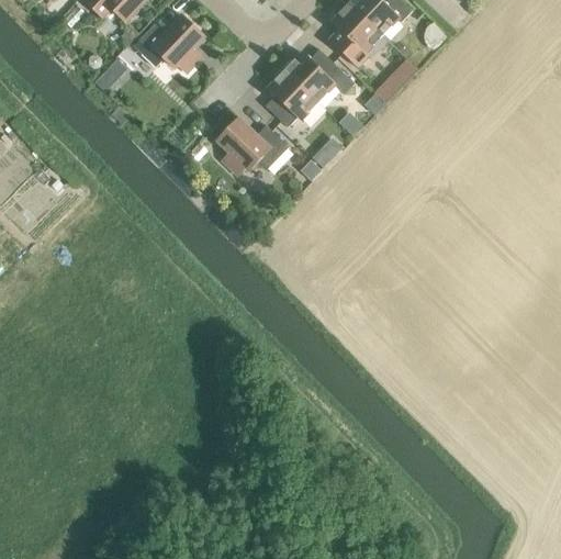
[(85,0),(94,10),(104,19),(113,11),(124,21),(143,0),(85,0)]
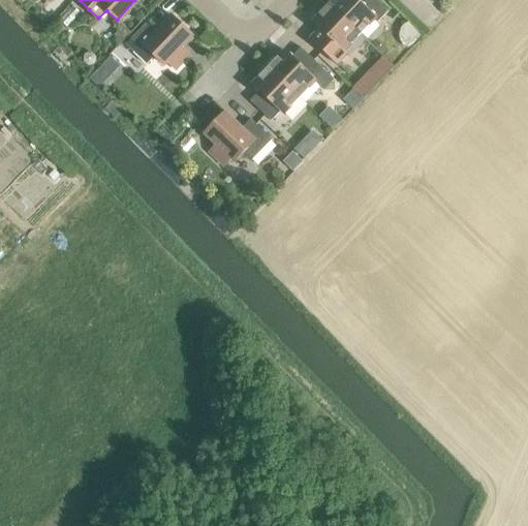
[(359,33),(324,0),(317,8),(317,12),(311,20),(318,27),(309,36),(336,63),(346,53),(344,50),(359,33)]
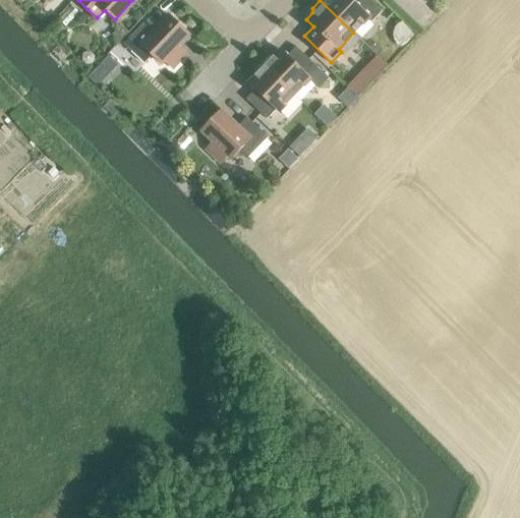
[(320,0),(353,33),(368,17),(371,20),(382,9),(371,0),(320,0)]
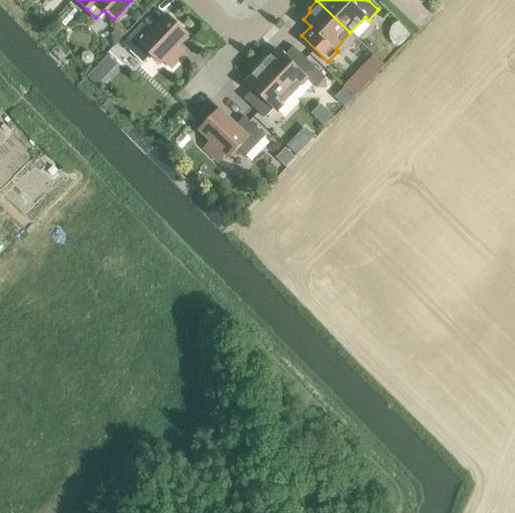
[(175,44),(186,33),(166,13),(150,30),(140,20),(121,41),(142,60),(149,52),(158,61),(162,58),(169,66),(176,57),(176,58),(183,51),(175,44)]
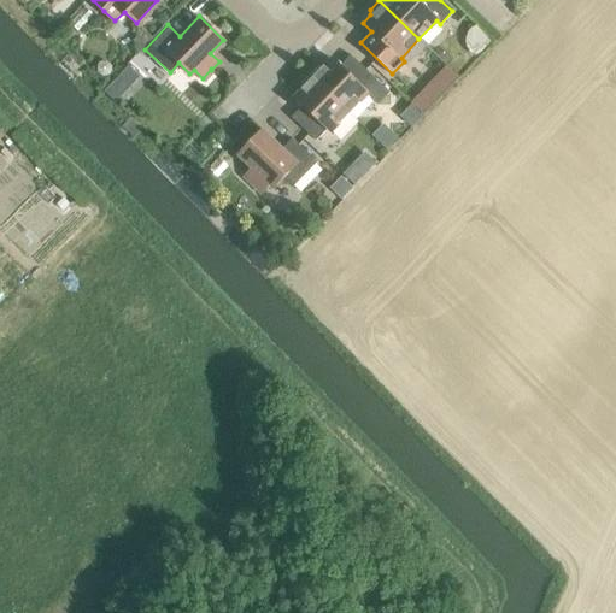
[(145,29),(134,40),(141,47),(151,36),(145,29)]
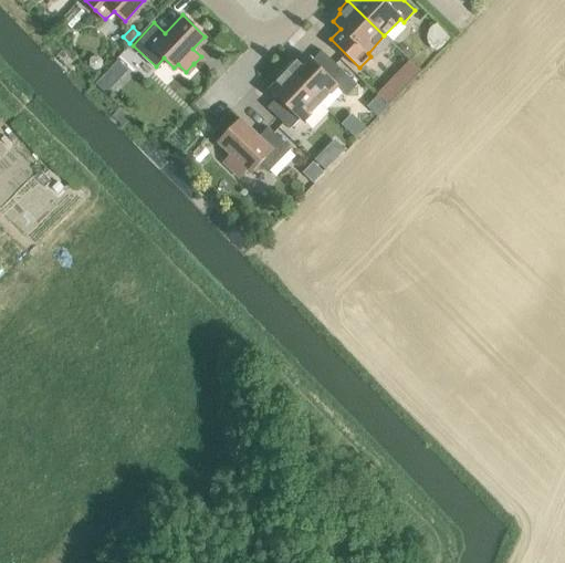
[(291,60),(283,68),(320,103),(336,85),(347,95),(357,85),(321,50),(311,60),(303,52),(295,60),(291,60)]
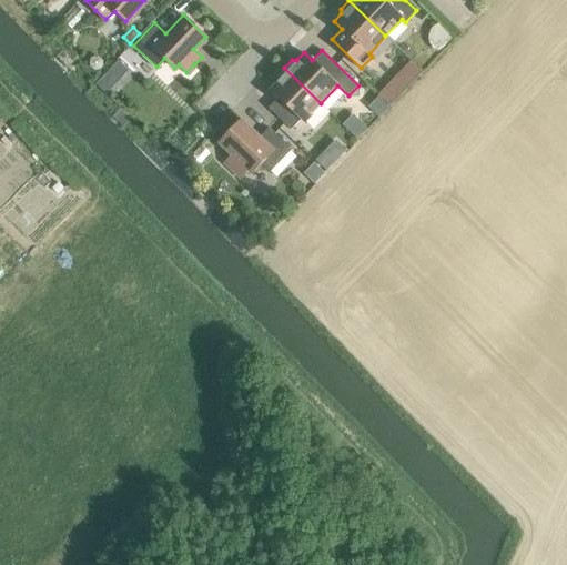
[(108,70),(117,79),(128,67),(119,58),(108,70)]
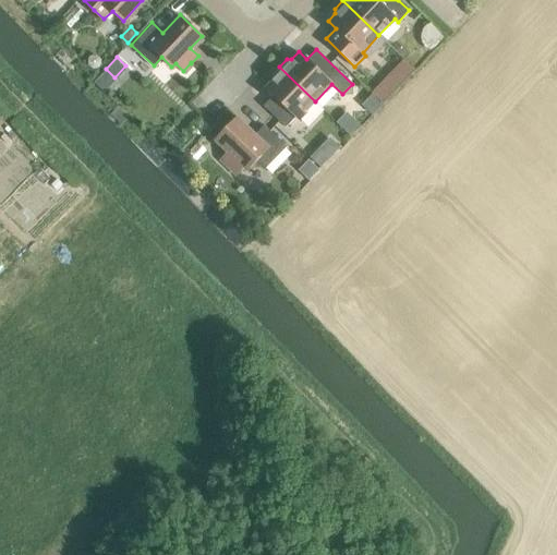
[(315,101),(279,67),(271,74),(271,80),(265,87),(273,95),(263,105),(285,125),(294,116),(298,119),(315,101)]
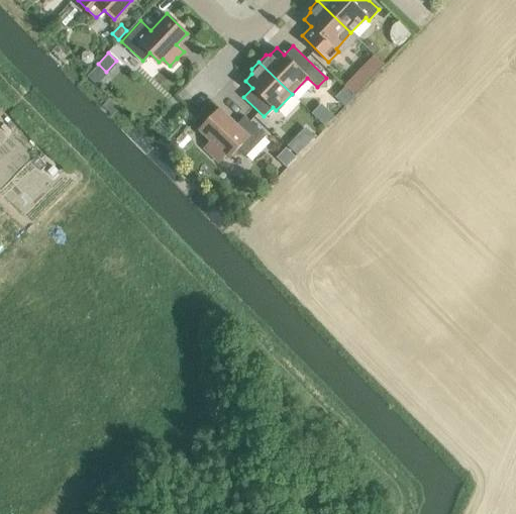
[(218,108),(199,128),(210,139),(203,146),(209,153),(217,161),(224,153),(227,157),(236,147),(244,156),(264,134),(243,115),(234,124),(218,108)]
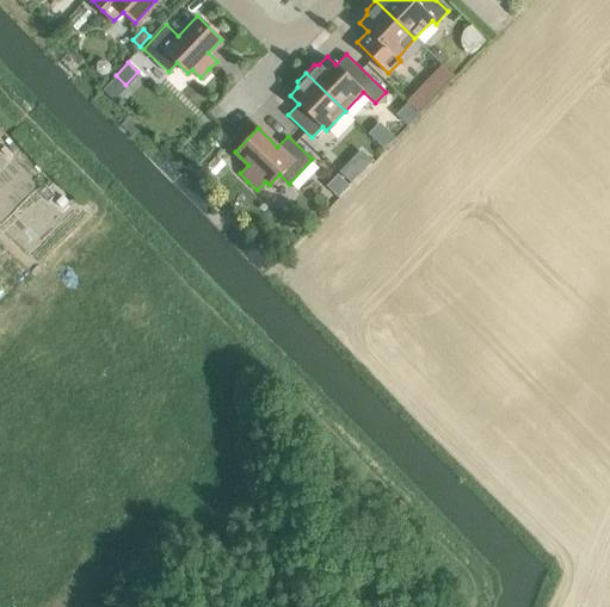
[(351,160),(340,171),(352,181),(363,171),(351,160)]
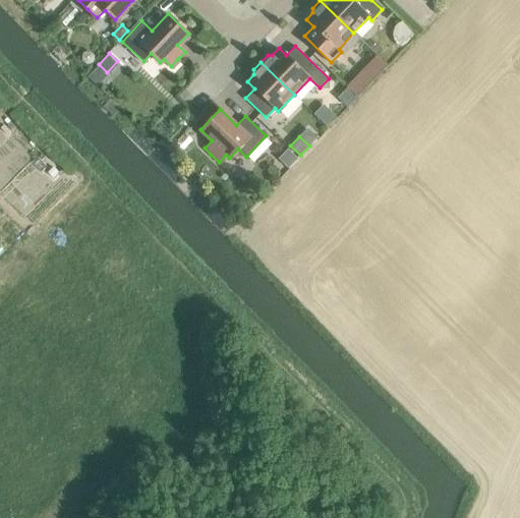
[(289,150),(282,156),(284,164),(289,168),(298,158),(289,150)]
